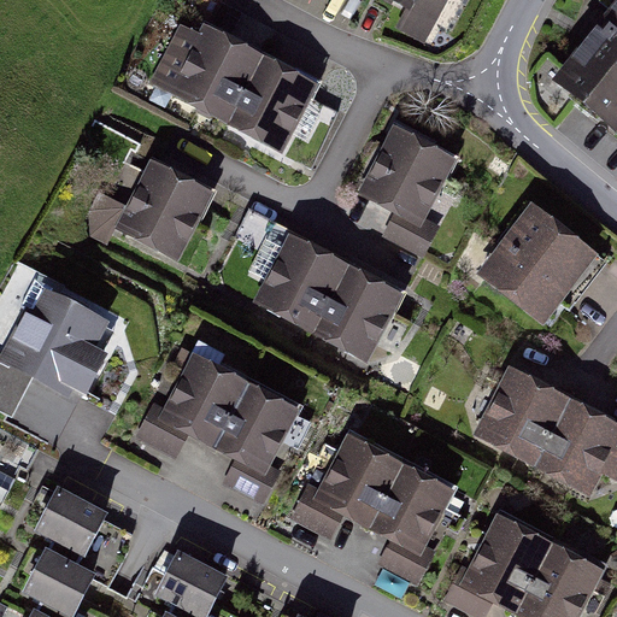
[(432,41),(453,0),(393,0),(411,10),(404,25),(432,41)]
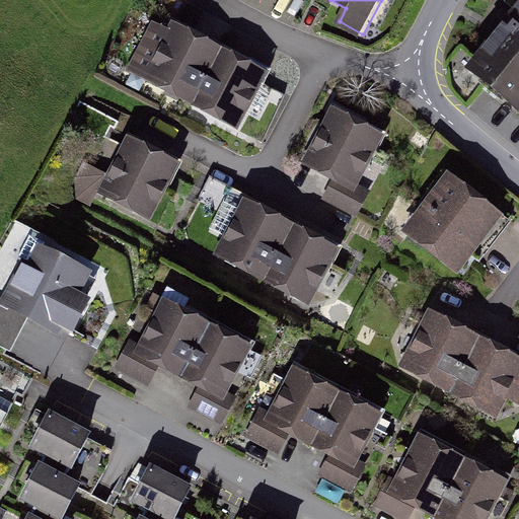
[(518,97),(518,0),(515,0),(458,69),(509,109),(518,97)]
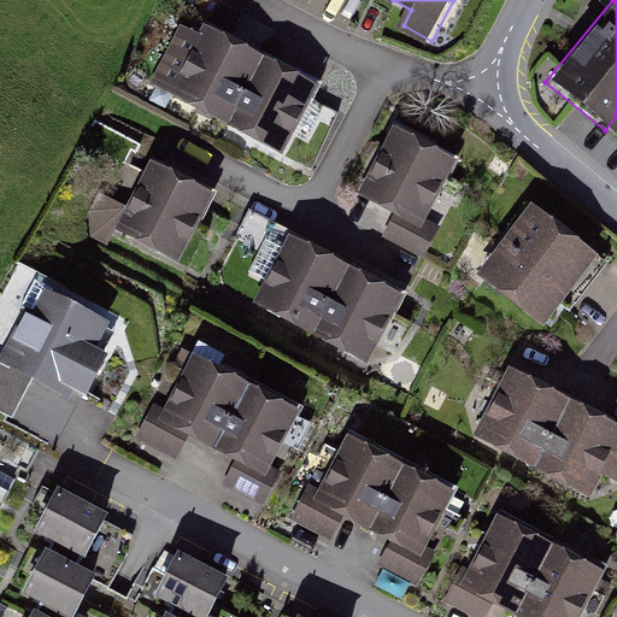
[(157,84),(229,123),(265,54),(210,24),(201,40),(186,31),(157,84)]
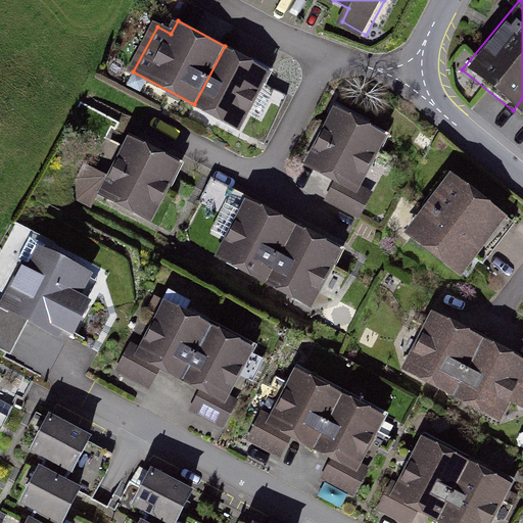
[(225,46),(194,104),(237,128),(269,69),(225,46)]
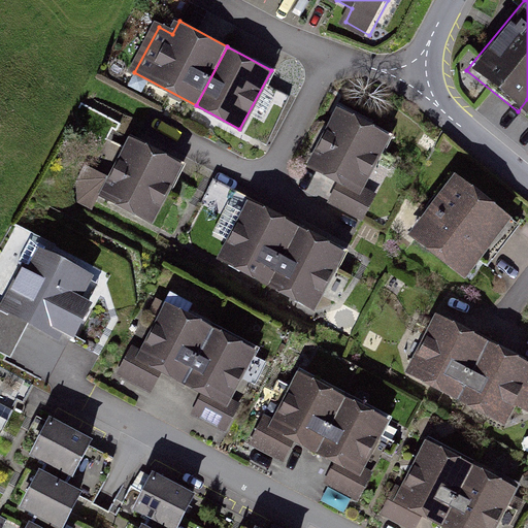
[(384,144),(337,119),(308,171),(336,187),(328,202),(360,220),(373,194),(361,187),(384,144)]
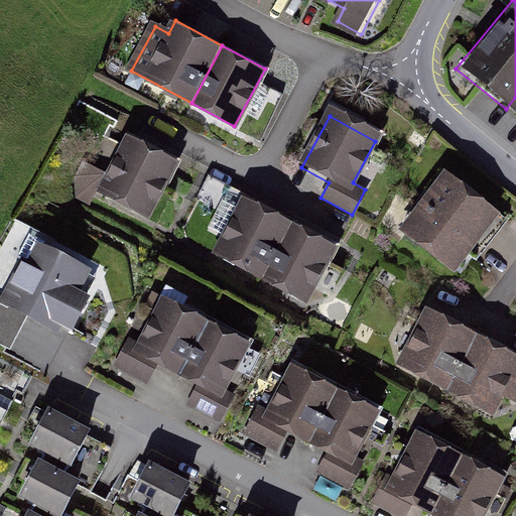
[(89,165),(82,180),(83,197),(96,204),(100,195),(146,219),(175,163),(126,138),(107,174),(89,165)]
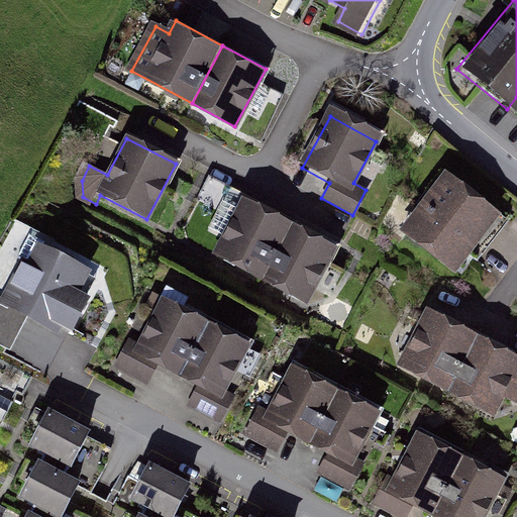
[(492,217),(439,179),(401,231),(452,270),(492,217)]
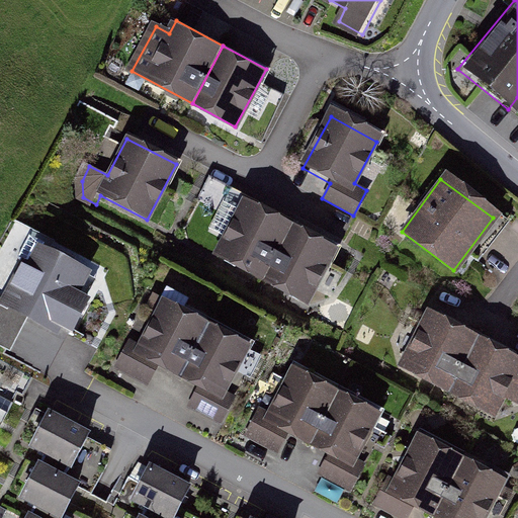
[(219,255),(262,278),(288,228),(244,204),(219,255)]
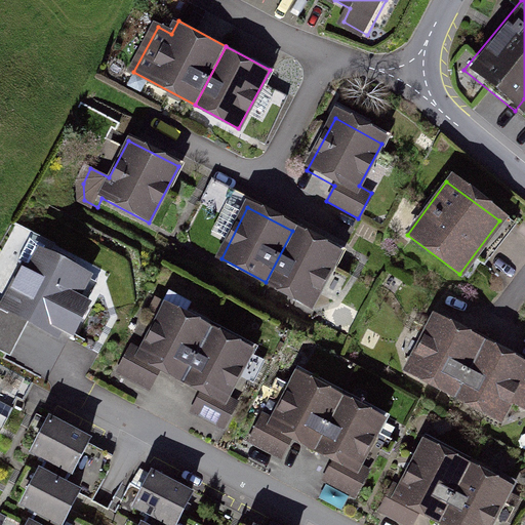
[(266,282),(310,305),(336,253),(292,231),(266,282)]
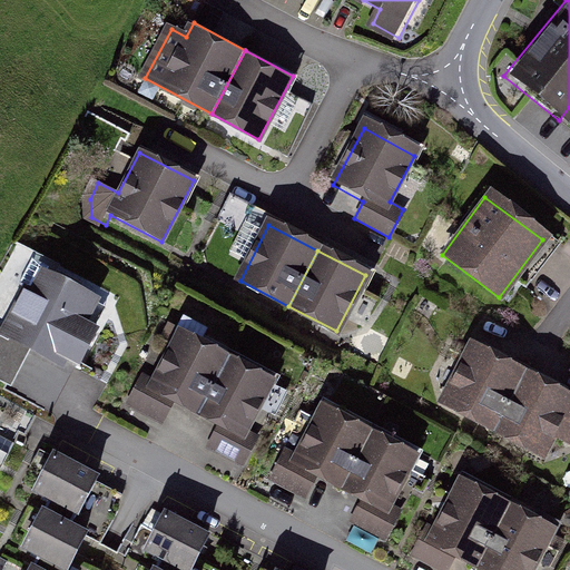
[(89,301),(30,271),(20,292),(12,287),(0,312),(0,382),(49,408),(88,328),(78,323),(89,301)]
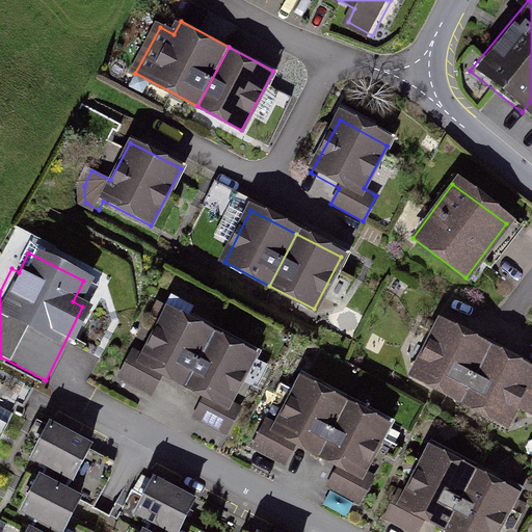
[(204,334),(156,310),(135,350),(131,348),(116,376),(150,394),(161,372),(178,380),(190,388),(206,395),(195,417),(224,431),(236,409),(225,404),(249,356),(204,334)]
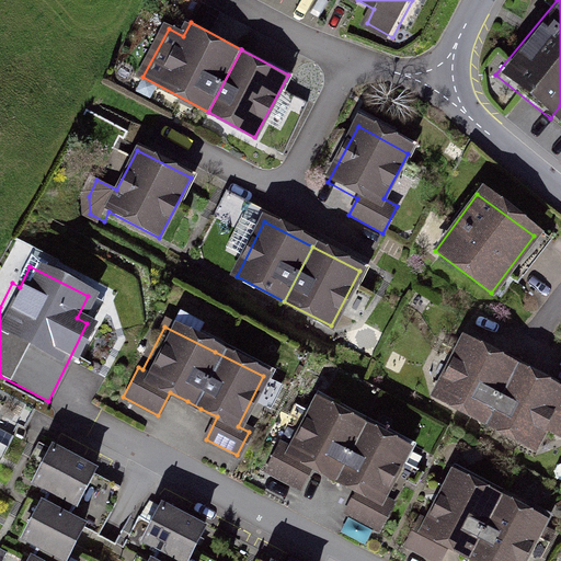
[(488,425),(517,365),(469,341),(439,401),(488,425)]
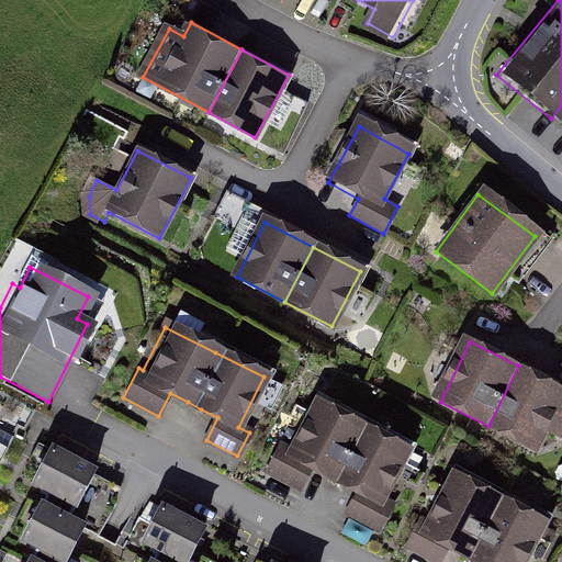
[(561,386),(518,366),(489,426),(541,451),(551,431),(561,436),(561,409),(561,408),(561,386)]
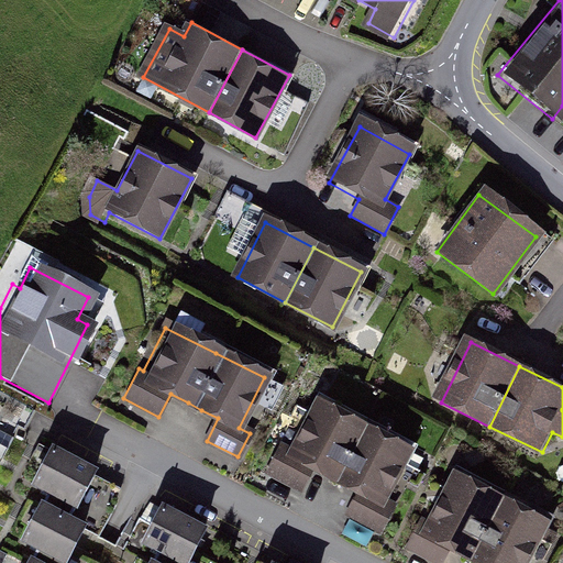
[(361,423),(310,398),(287,442),(280,438),(263,472),(298,490),(309,470),(329,479),(341,486),(352,492),(342,510),(381,530),(395,504),(384,498),(409,449),(361,423)]
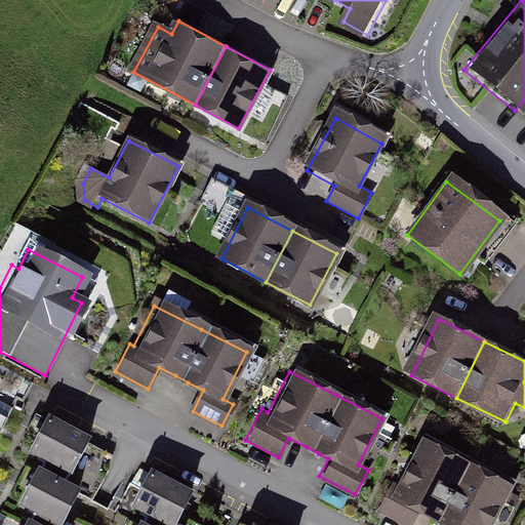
[(46,460),(40,473),(65,485),(88,441),(48,420),(32,452),(46,460)]
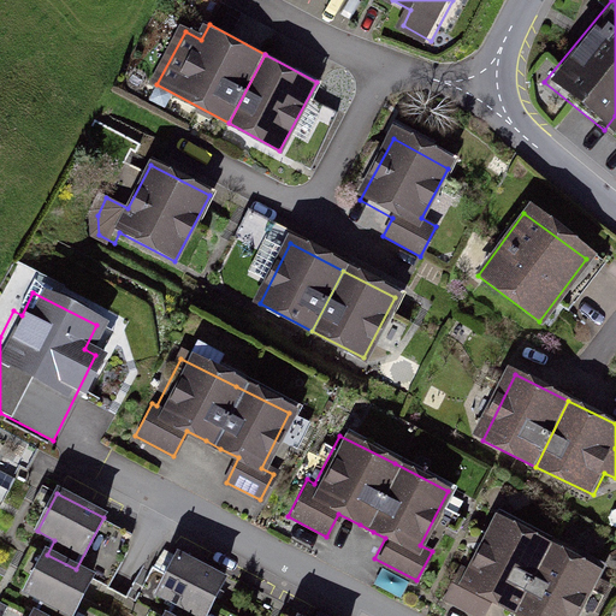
[(549,546),(493,519),(469,566),(461,562),(442,598),(475,615),(481,615),(492,597),(508,604),(516,609),(526,614),(531,615),(581,615),(603,574),(549,546)]
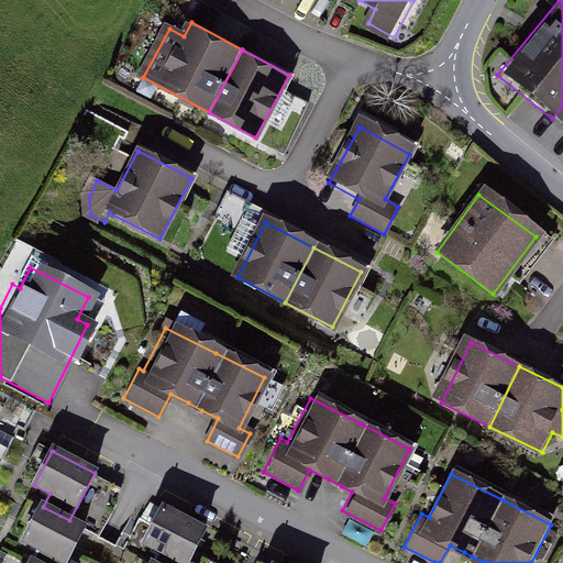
[(39,549),(31,562),(32,562),(65,562),(84,528),(69,520),(43,507),(25,541),(39,549)]
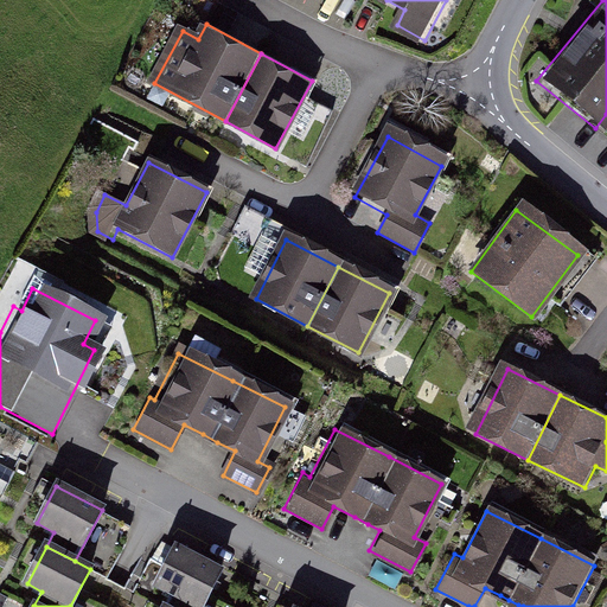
[(165,606),(202,606),(221,573),(174,549),(154,586),(172,595),(165,606)]
